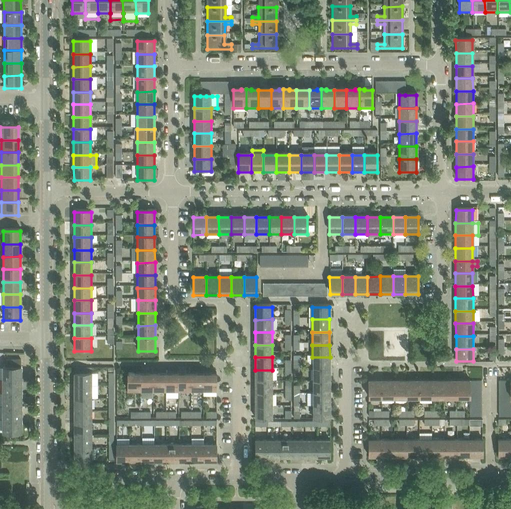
[(312,357),(313,370),(330,370),(330,357),(312,357)]
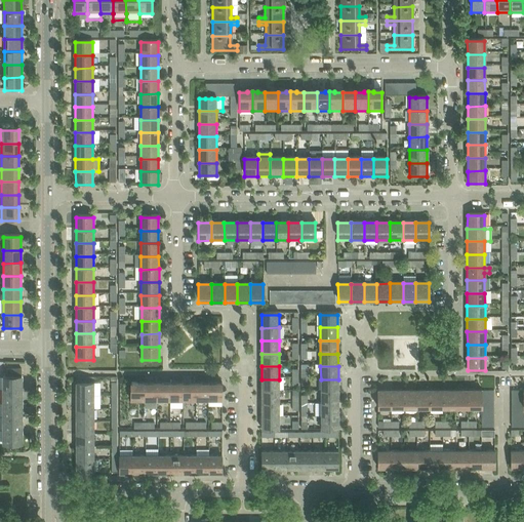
[(3,377),(3,392),(22,392),(22,377),(5,377),(3,377)]
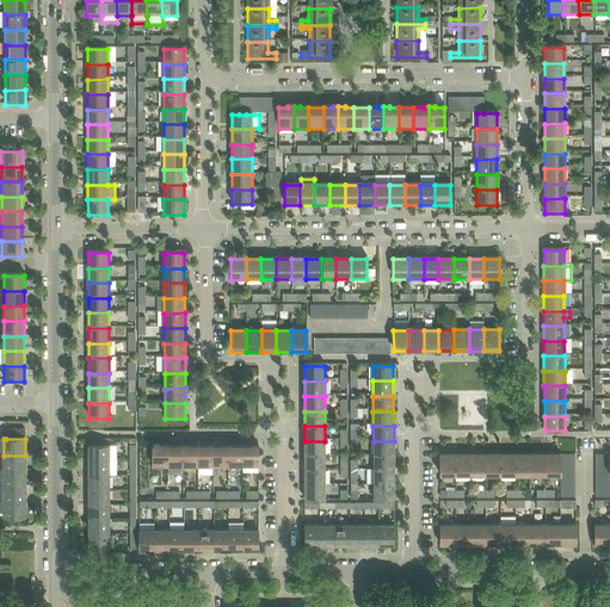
[(305,441),(305,456),(325,456),(325,441),(305,441)]
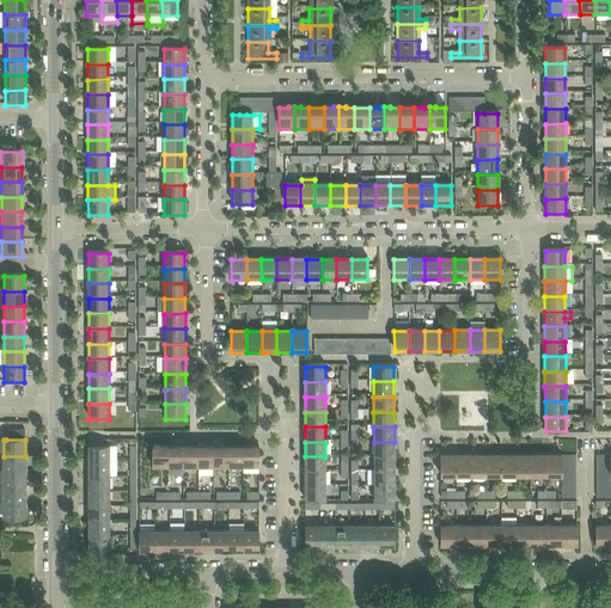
[(374,442),(374,456),(395,456),(395,442),(374,442)]
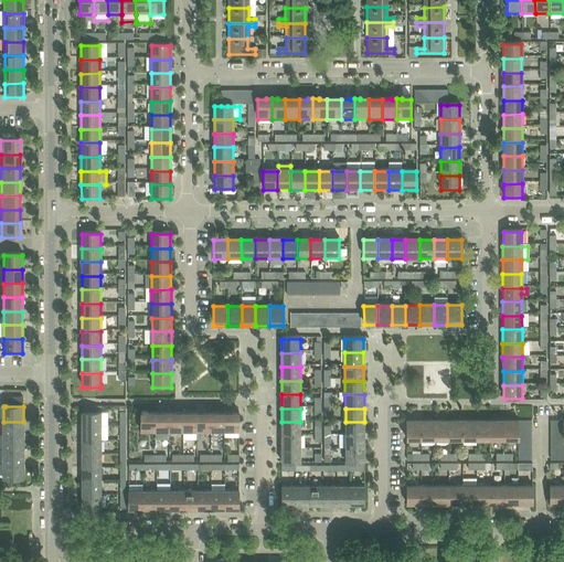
[(82,414),(82,428),(99,428),(99,414),(82,414)]
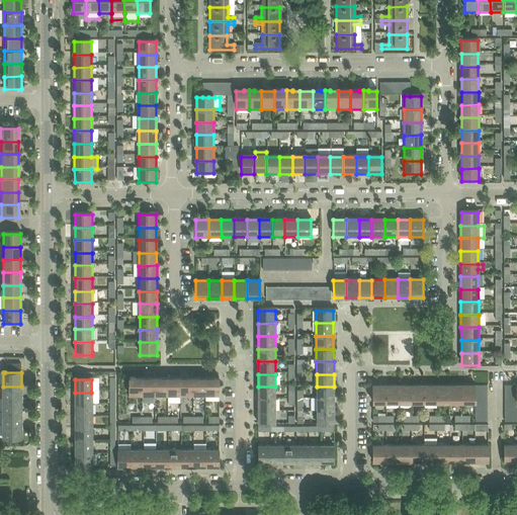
[(128,397),(142,397),(142,379),(128,379),(128,397)]
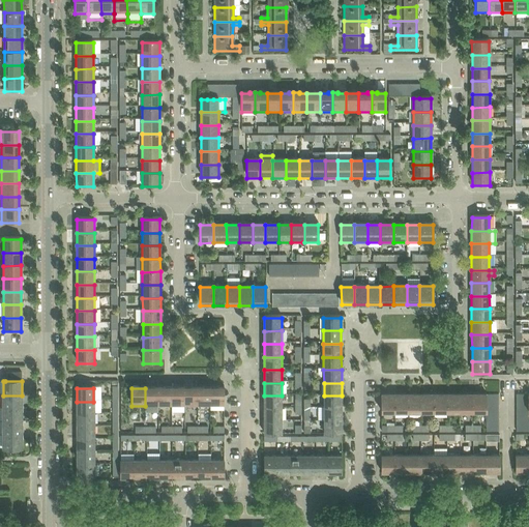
[(145,406),(145,414),(157,414),(157,406),(158,406),(158,388),(145,388),(145,406)]
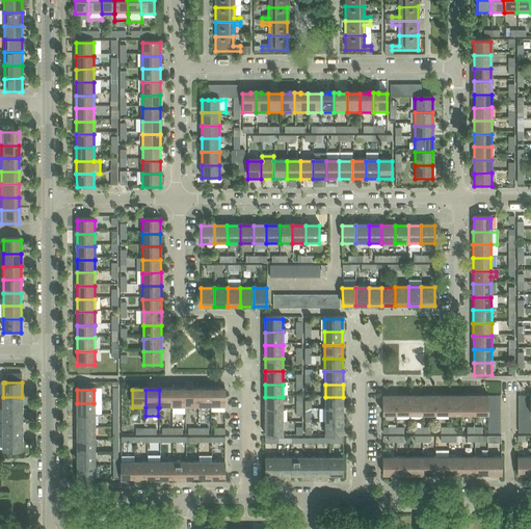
[(159,407),(171,407),(173,390),(159,390),(159,407)]
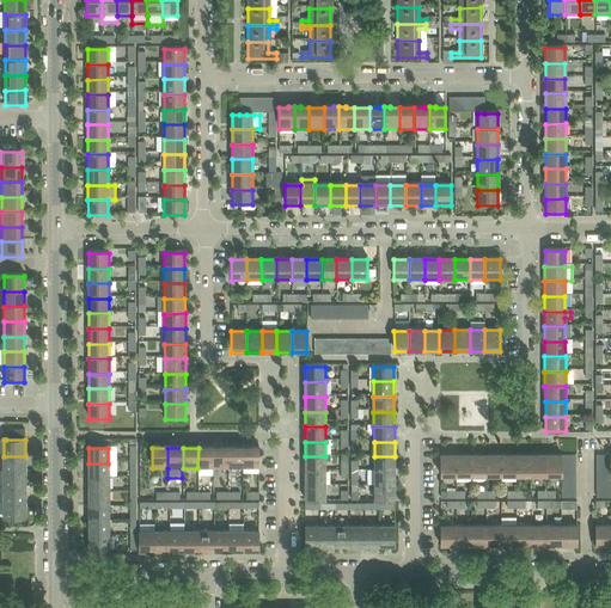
[(197,468),(213,468),(213,448),(199,448),(197,468)]
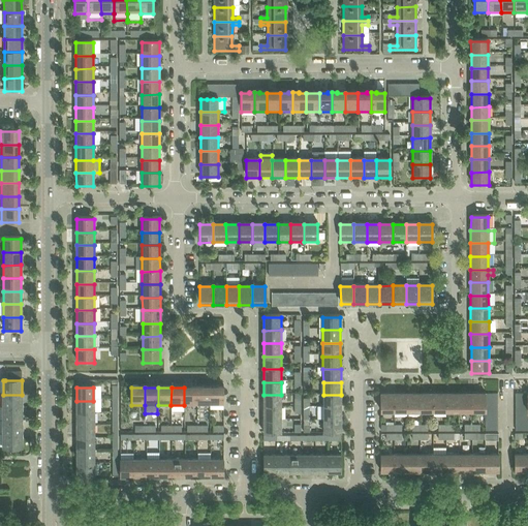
[(184,405),(197,405),(197,388),(184,388),(184,405)]
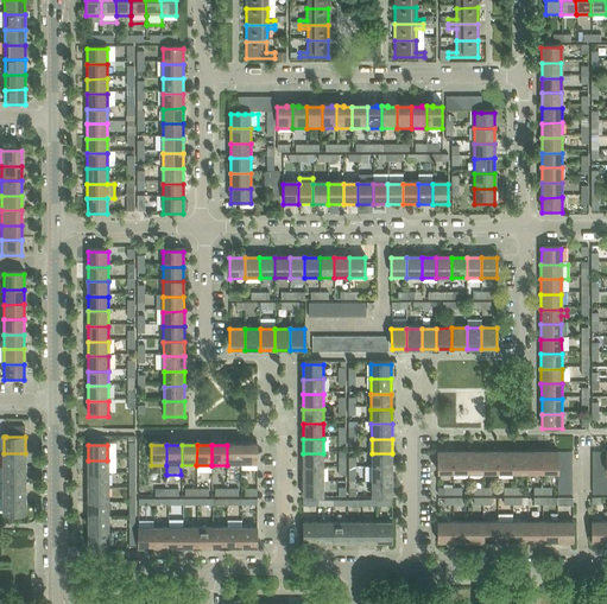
[(227,465),(241,465),(241,445),(227,445),(227,465)]
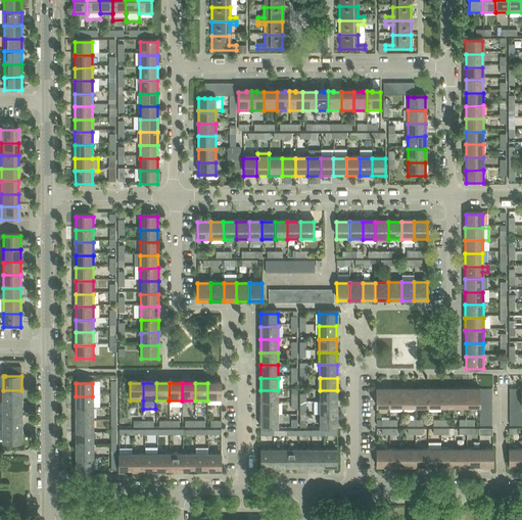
[(207,383),(207,400),(221,400),(221,383),(207,383)]
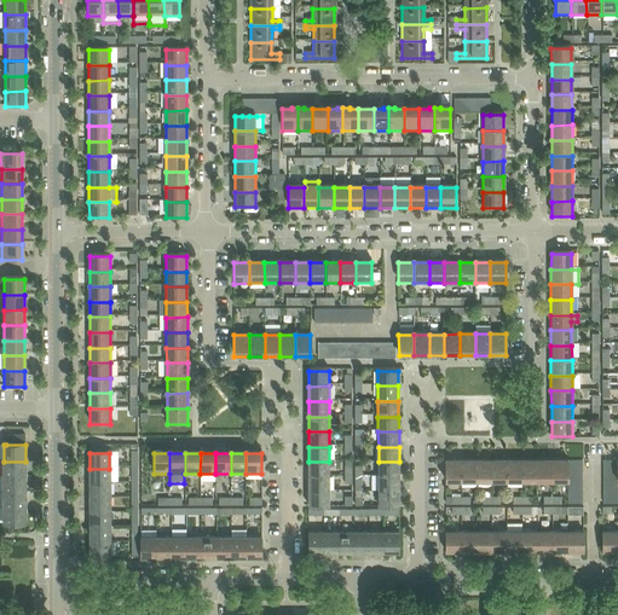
[(475,482),(491,482),(490,460),(475,462),(475,482)]
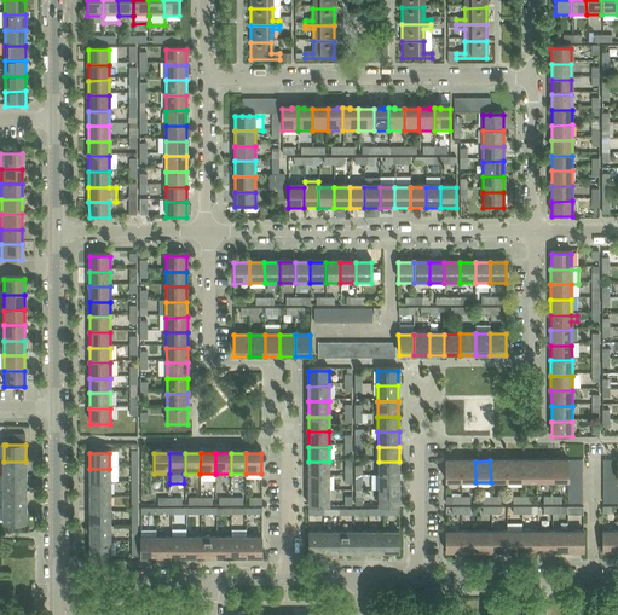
[(491,482),(506,482),(506,460),(490,460),(491,482)]
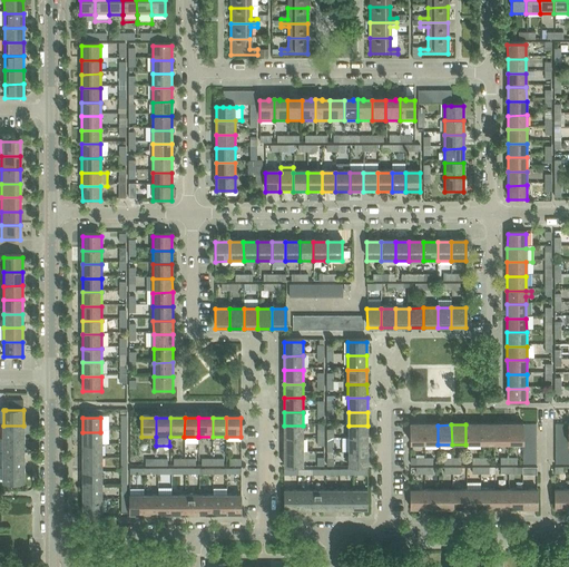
[(466,445),(480,445),(480,424),(466,424),(466,445)]
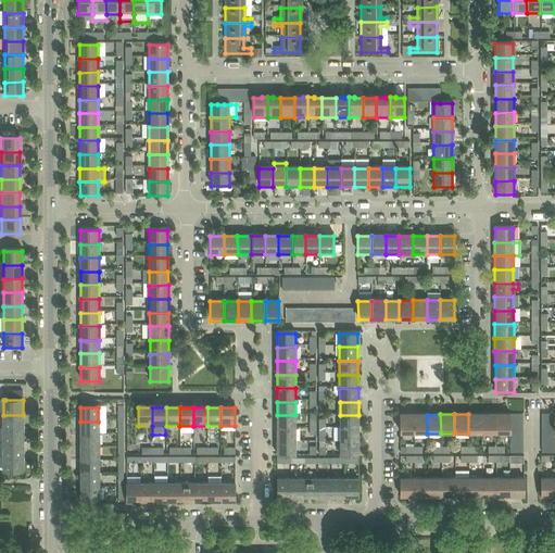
[(468,434),(481,434),(481,414),(468,414),(468,434)]
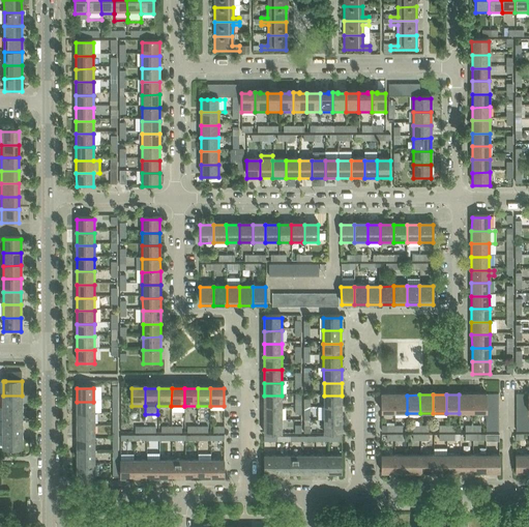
[(459,413),(472,413),(472,394),(459,394),(459,413)]
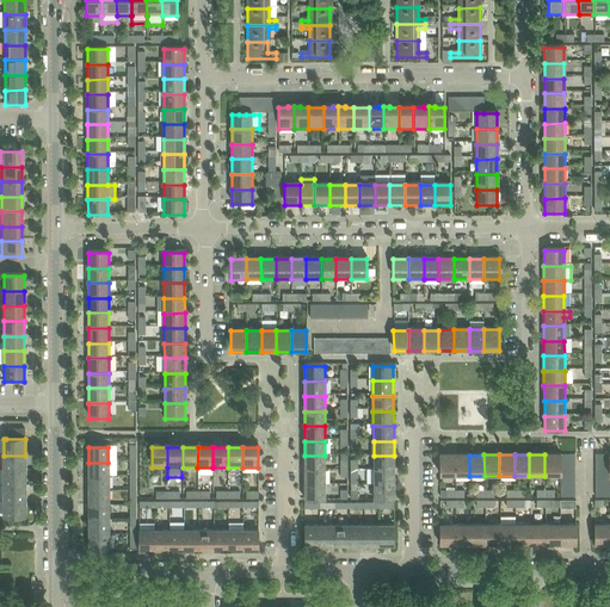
[(560,463),(560,456),(560,454),(544,454),(544,476),(560,476),(560,470),(560,463)]
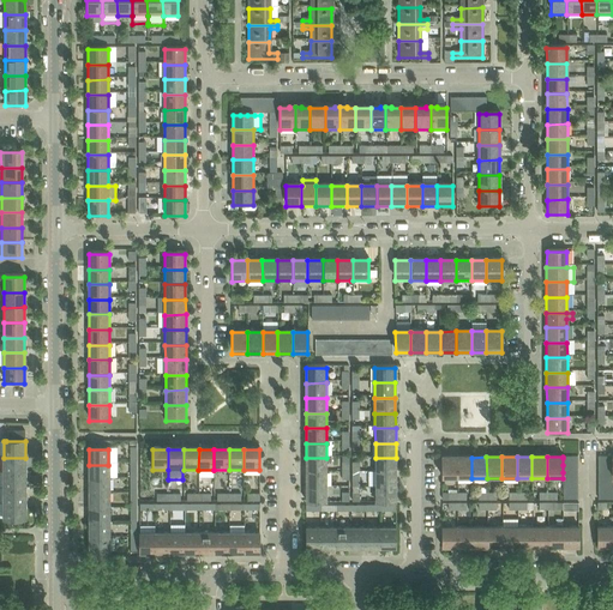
[(4,458),(4,473),(25,473),(25,458),(4,458)]
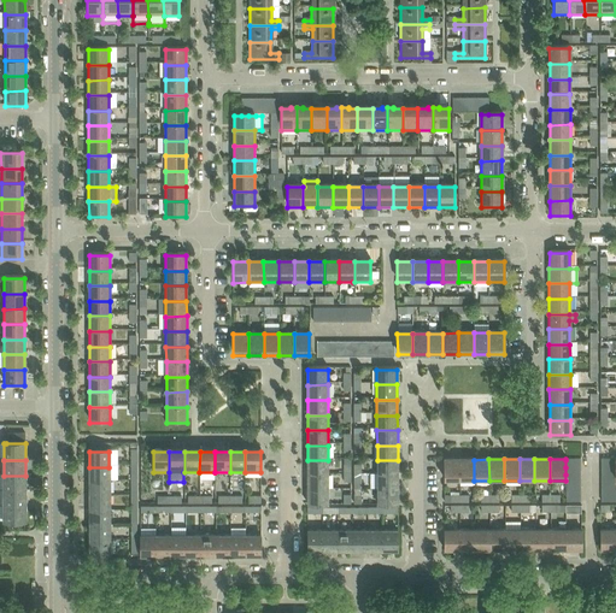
[(308,460),(308,476),(328,476),(328,460),(308,460)]
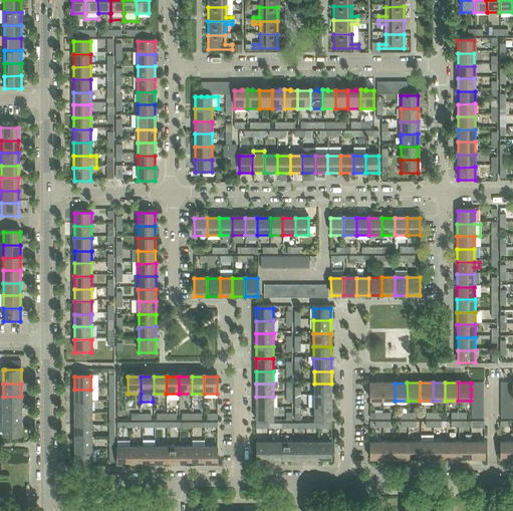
[(314,384),(314,397),(331,397),(331,384),(314,384)]
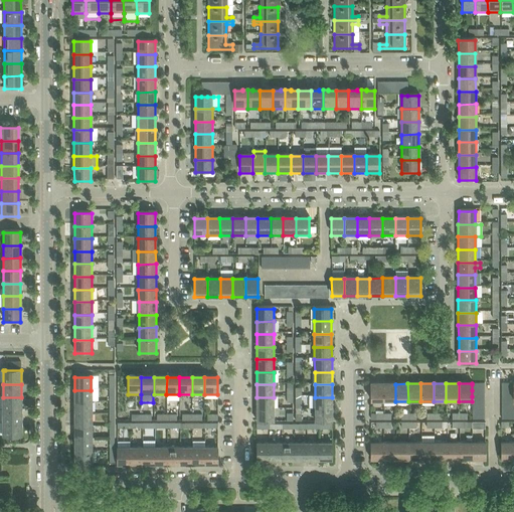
[(370,401),(382,401),(382,384),(369,384),(370,401)]
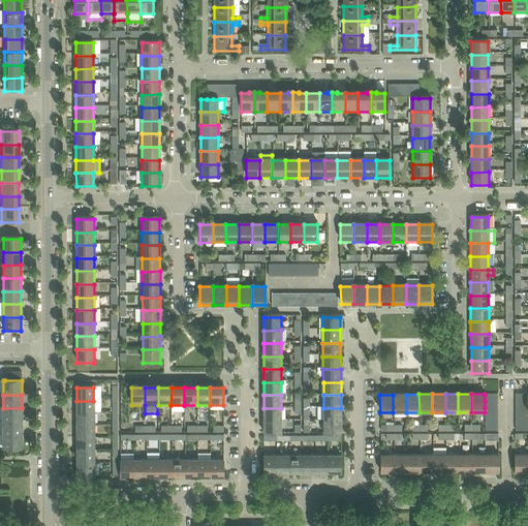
[(393,412),(406,412),(406,395),(393,395),(393,412)]
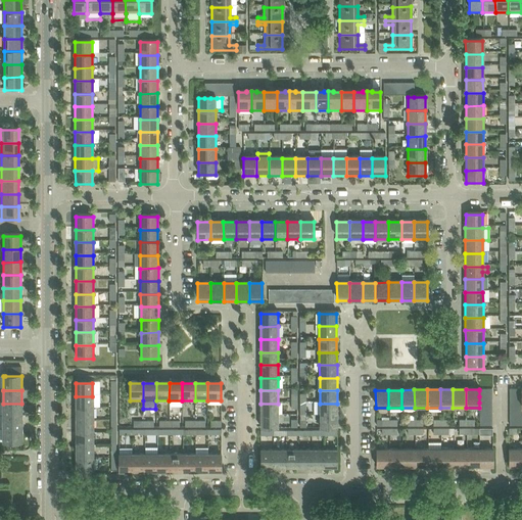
[(76,396),(76,409),(92,409),(92,396),(76,396)]
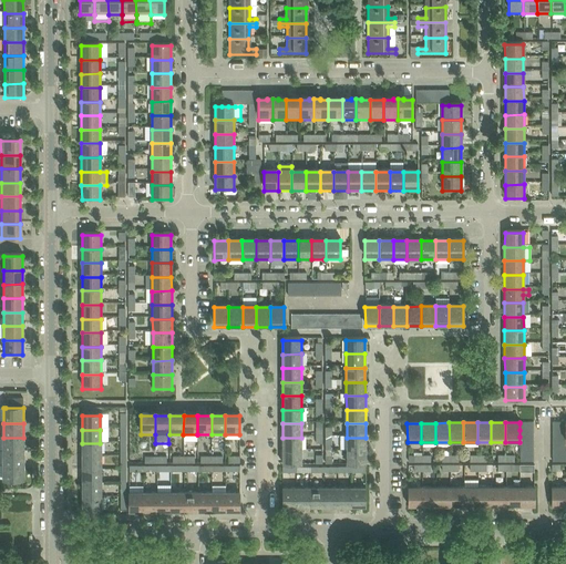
[(3,438),(3,453),(23,453),(23,438),(3,438)]
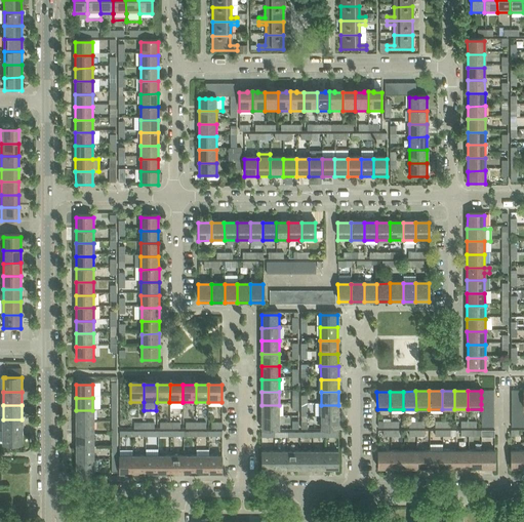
[(262,405),(262,418),(279,418),(279,405),(262,405)]
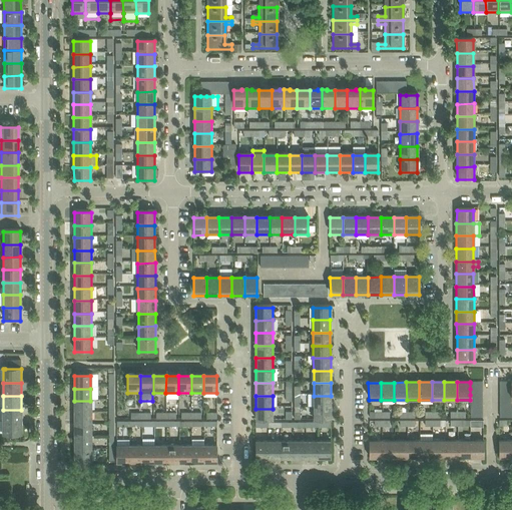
[(314,396),(314,409),(331,409),(331,396),(314,396)]
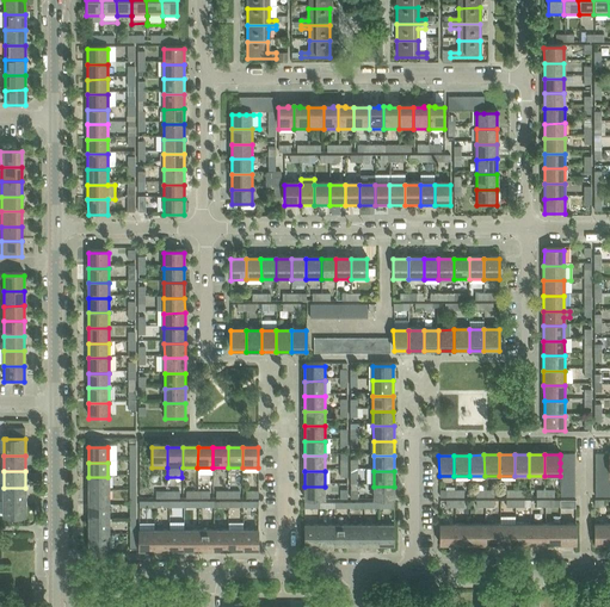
[(88,477),(88,491),(108,491),(108,477),(88,477)]
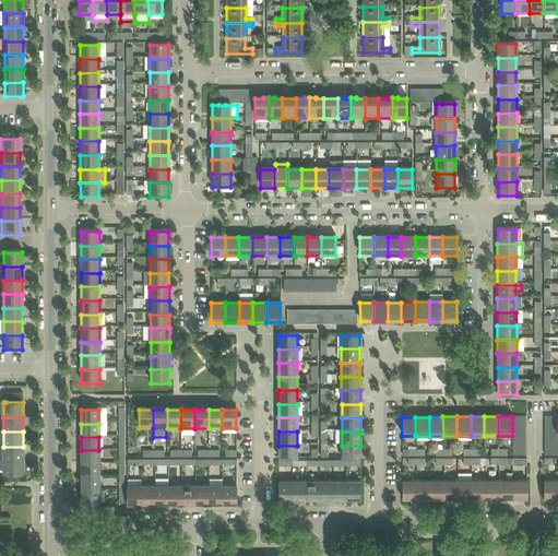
[(297,446),(279,446),(279,459),(297,459),(297,446)]
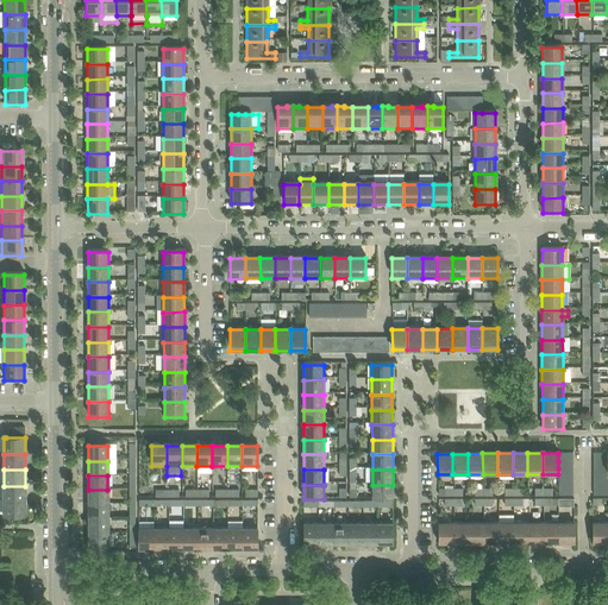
[(393,485),(373,485),(373,499),(393,499),(393,485)]
